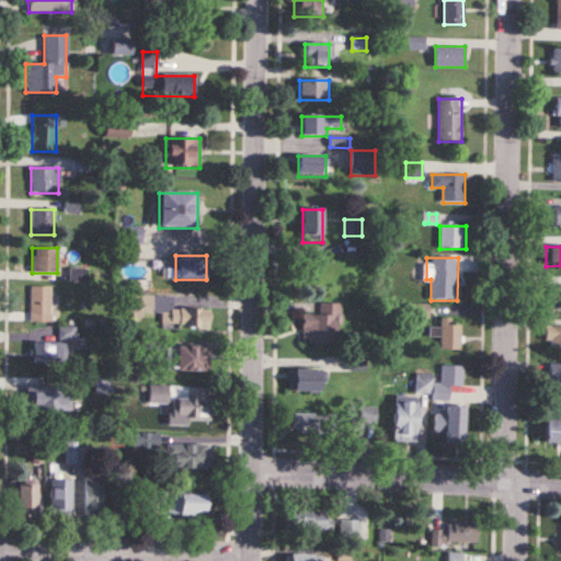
[(560,285),(551,286),(551,309),(560,308),(560,285)]
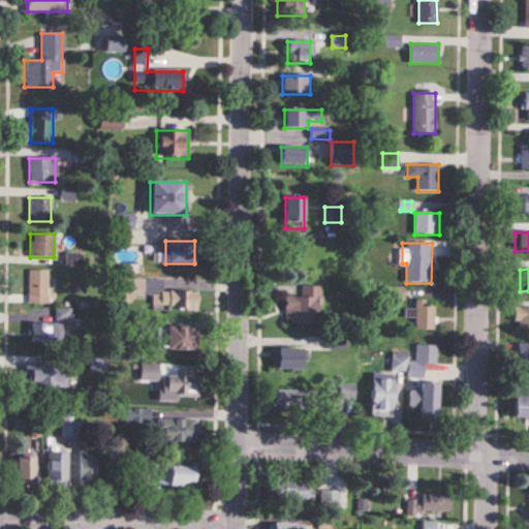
[(48,304),(48,271),(28,271),(28,304),(48,304)]
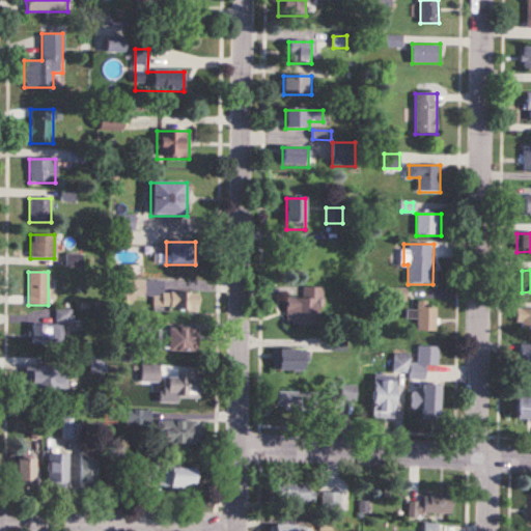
[(164,292),(164,280),(121,279),(120,299),(152,299),(152,309),(198,311),(198,294),(164,292)]
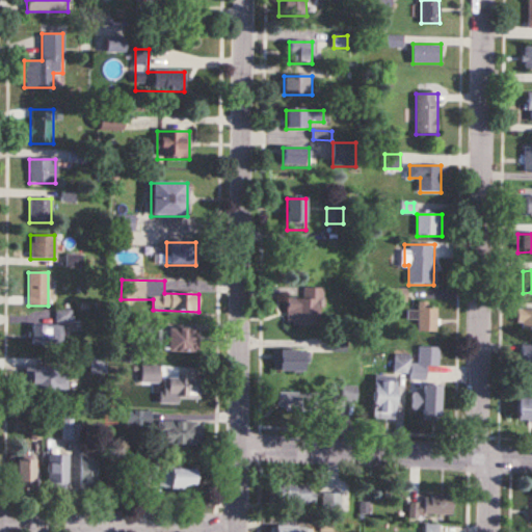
[(287,325),(315,325),(315,298),(287,298),(287,325)]
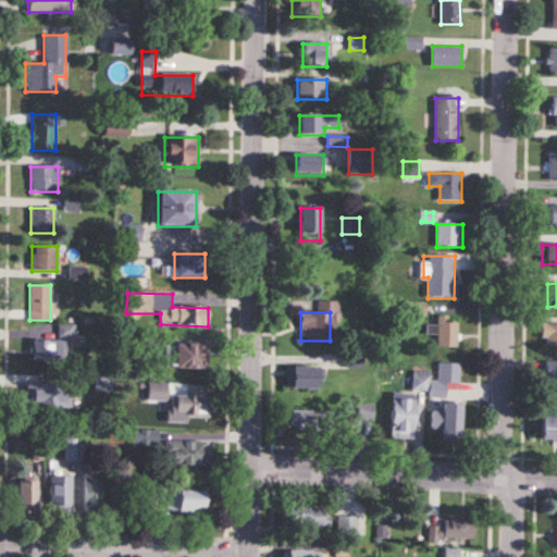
[(437,347),(458,347),(458,318),(437,318),(437,347)]
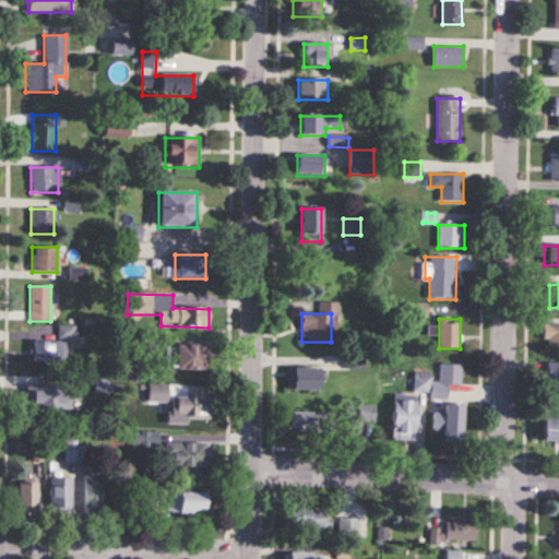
[(558,325),(544,325),(544,347),(558,346),(558,325)]
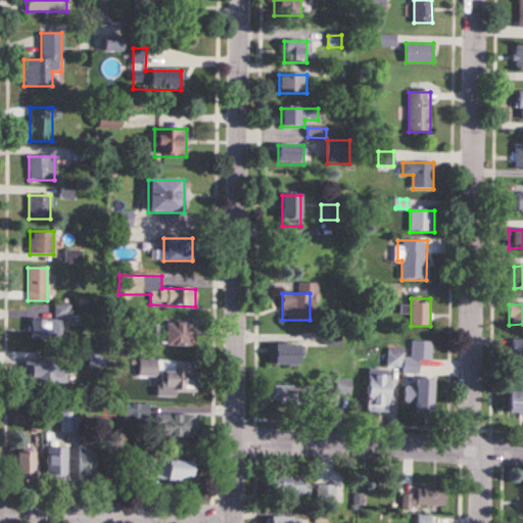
[(60,338),(60,320),(31,320),(31,338),(60,338)]
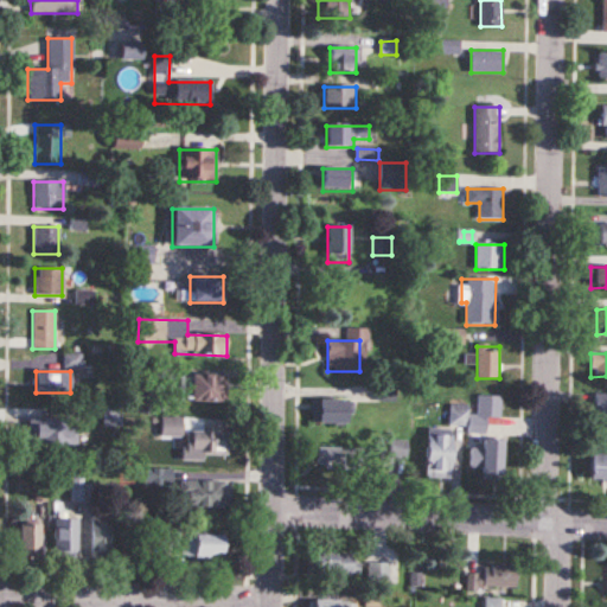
[(219,403),(219,375),(189,375),(189,403),(219,403)]
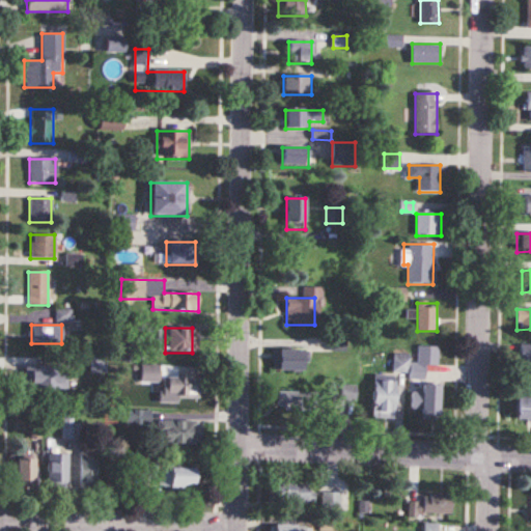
[(530,343),(520,343),(520,362),(530,362),(530,343)]
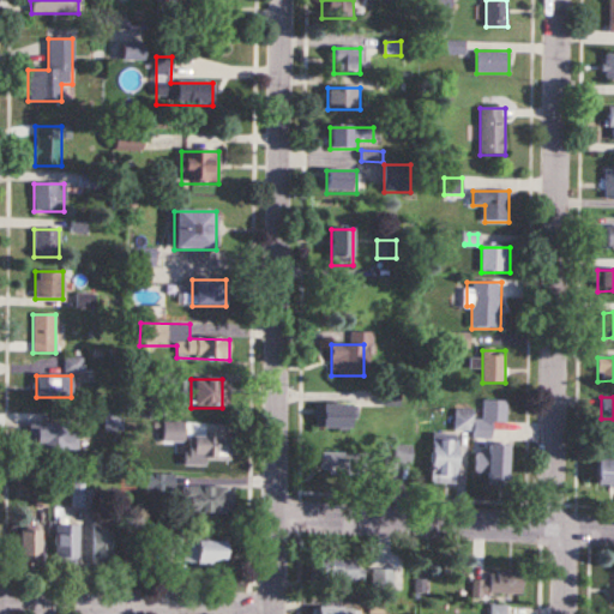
[(507,401),(480,401),(480,410),(456,409),(455,432),(474,433),(474,439),(493,439),(493,422),(507,423),(507,401)]
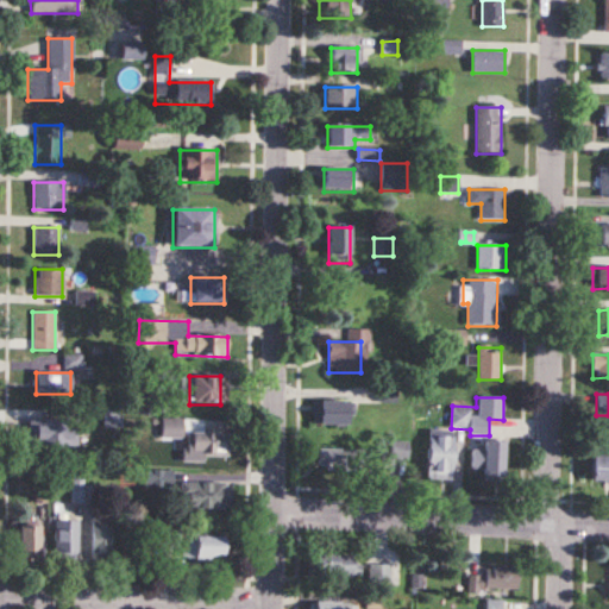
[(314,425),(355,425),(355,402),(314,402),(314,425)]
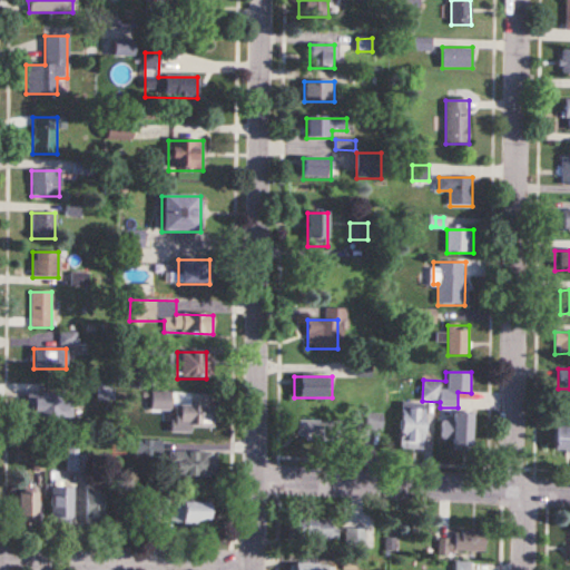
[(172,392),(151,392),(151,409),(172,409),(172,392)]
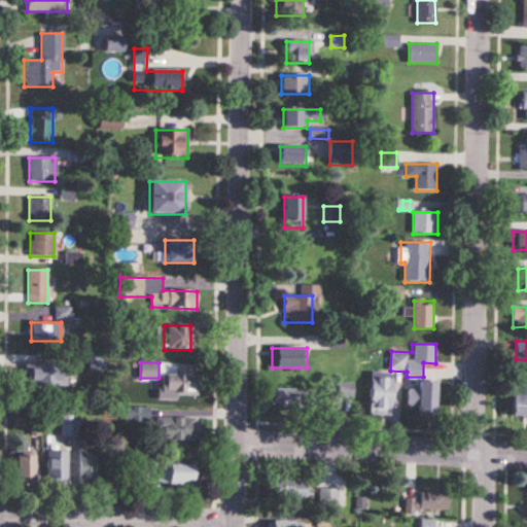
[(24,387),(67,387),(67,363),(24,363),(24,387)]
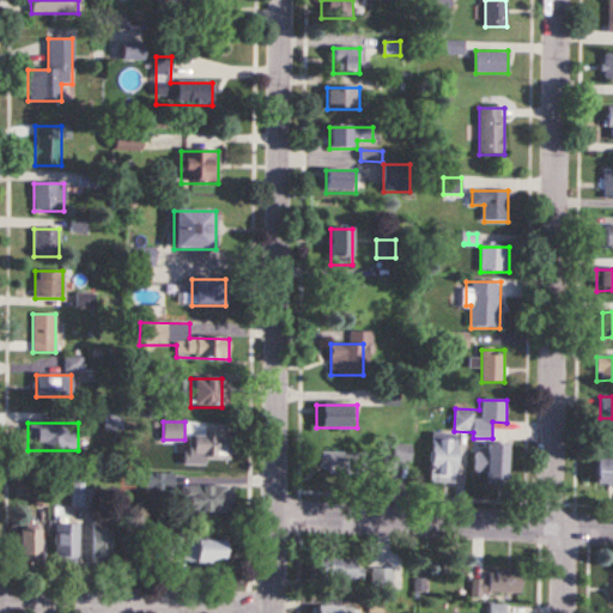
[(431,484),(455,484),(455,434),(431,434),(431,484)]
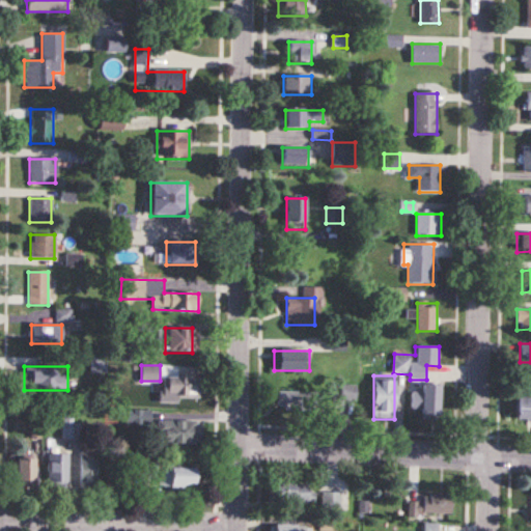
[(166,394),(190,394),(190,378),(166,378),(166,394)]
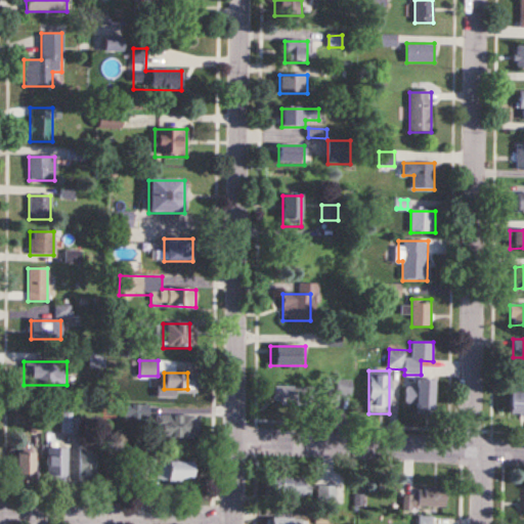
[(335,398),(352,398),(352,380),(335,380),(335,398)]
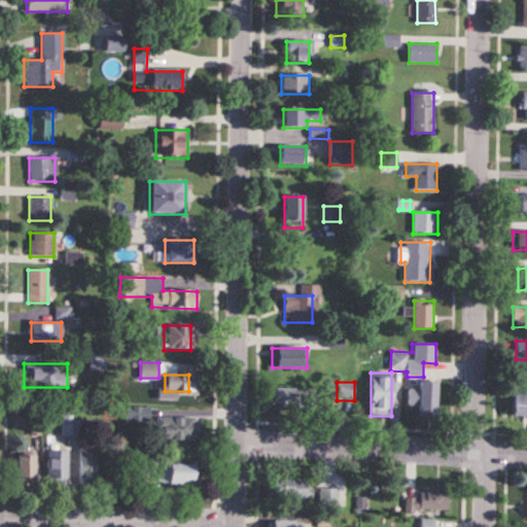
[(409,407),(418,407),(418,417),(436,417),(436,382),(419,382),(419,389),(409,389),(409,407)]
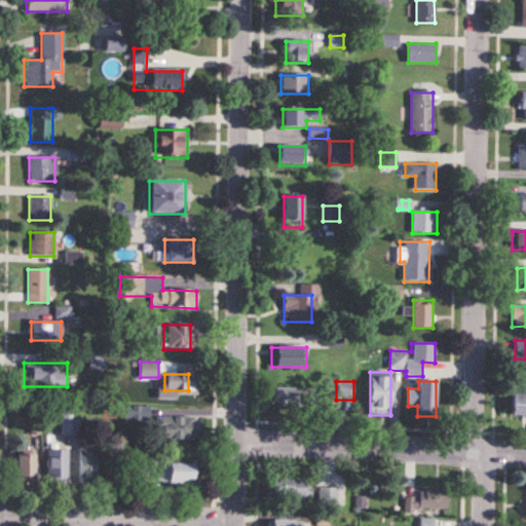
[(512,416),(525,416),(525,382),(512,383),(512,416)]
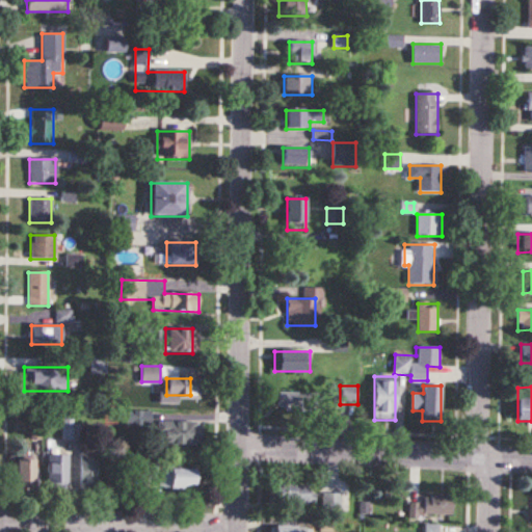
[(276,410),(316,410),(316,393),(276,393),(276,410)]
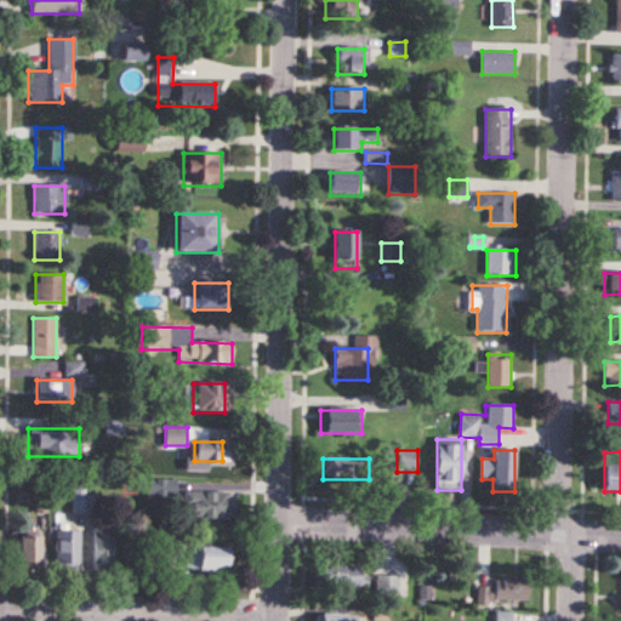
[(74,512),(84,512),(84,491),(74,491),(74,512)]
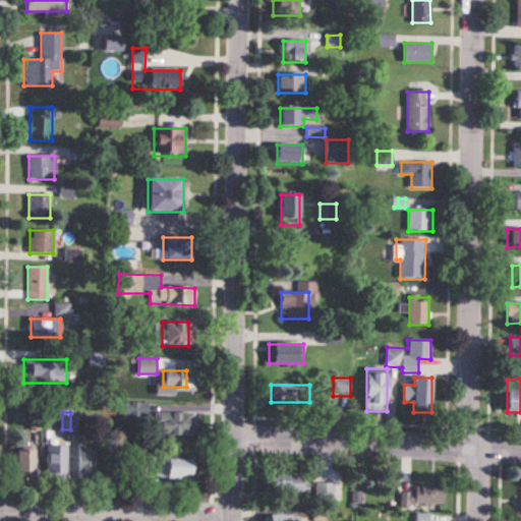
[(155,413),(155,437),(196,437),(196,413),(155,413)]
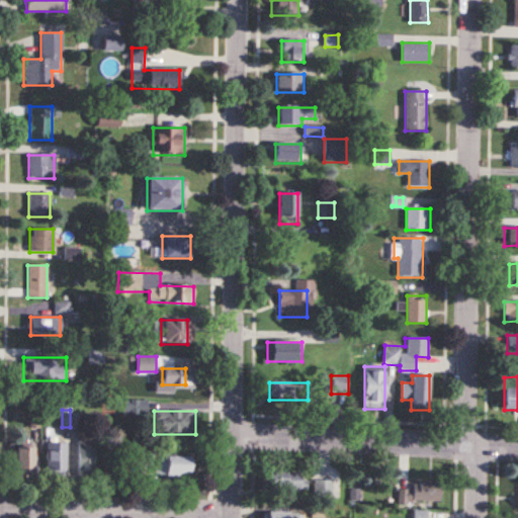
[(94,441),(77,441),(77,475),(94,475),(94,441)]
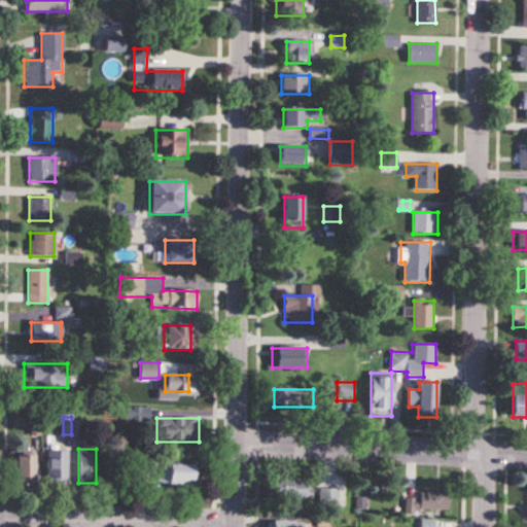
[(66,451),(47,451),(47,485),(66,485),(66,451)]
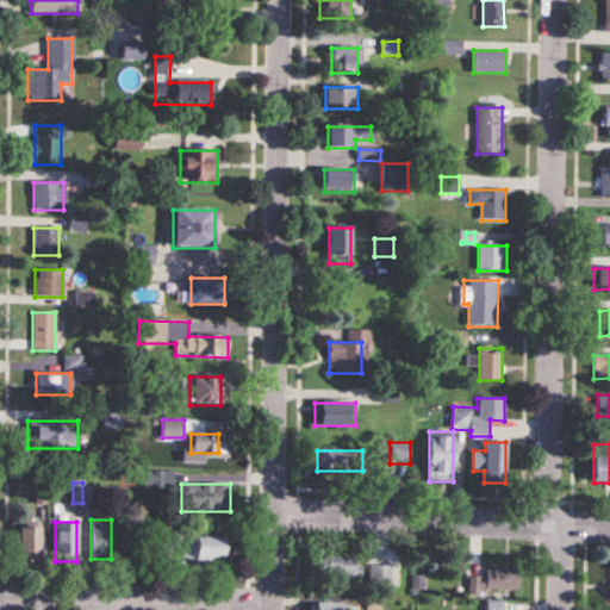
[(39,560),(39,524),(18,524),(18,560),(39,560)]
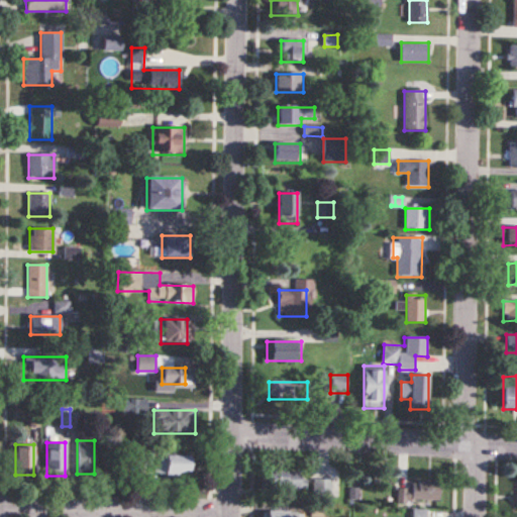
[(190,476),(190,454),(153,454),(153,476),(190,476)]
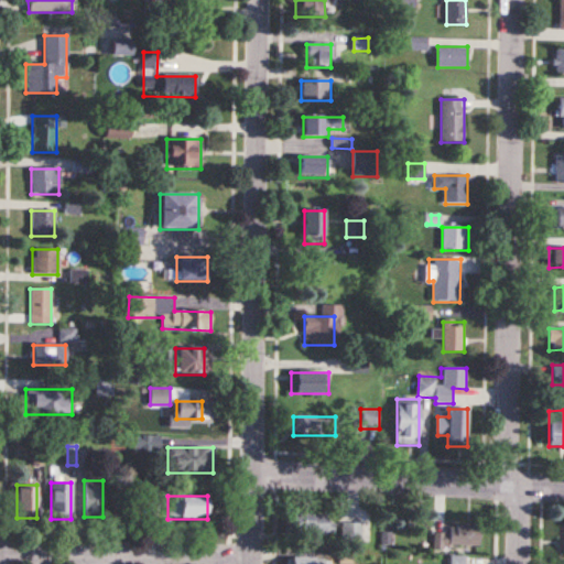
[(333,533),(333,514),(292,514),(292,533),(333,533)]
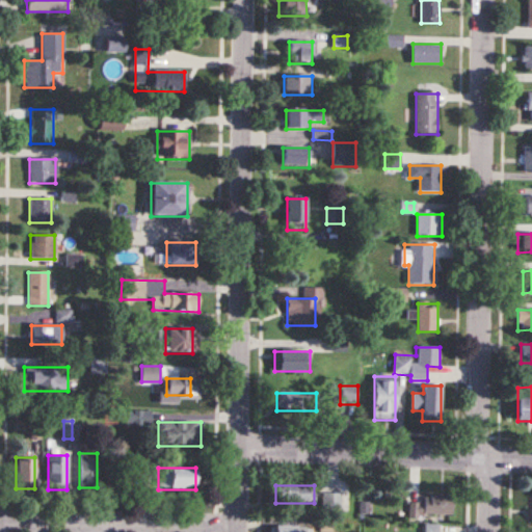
[(342,494),(323,494),(323,513),(342,513),(342,494)]
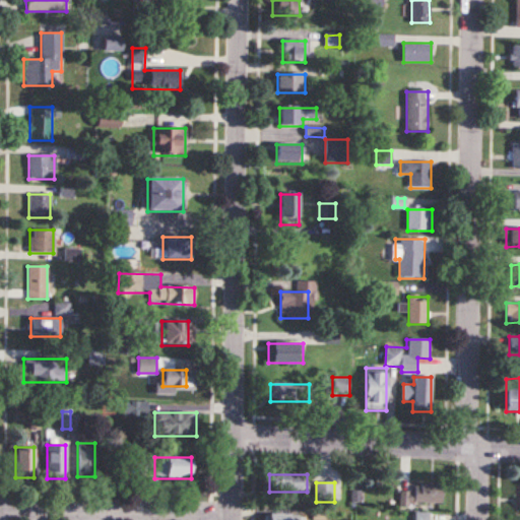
[(414,492),(400,492),(400,505),(442,505),(442,483),(414,483),(414,492)]
